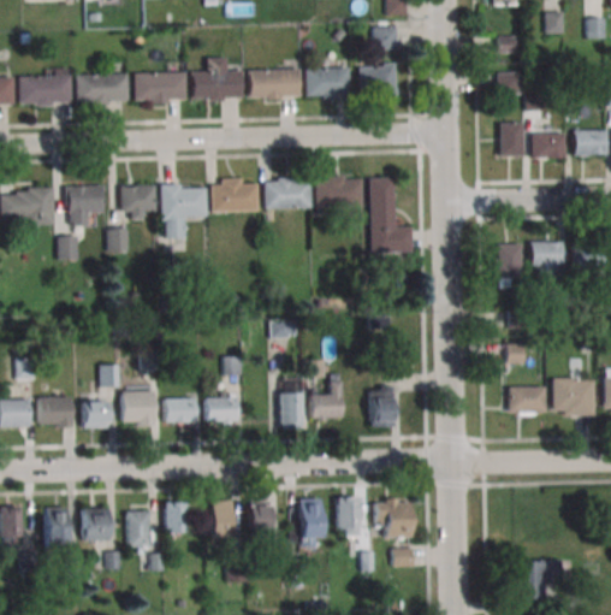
[(405,0),(405,15),(386,15),(386,0),(405,0)]
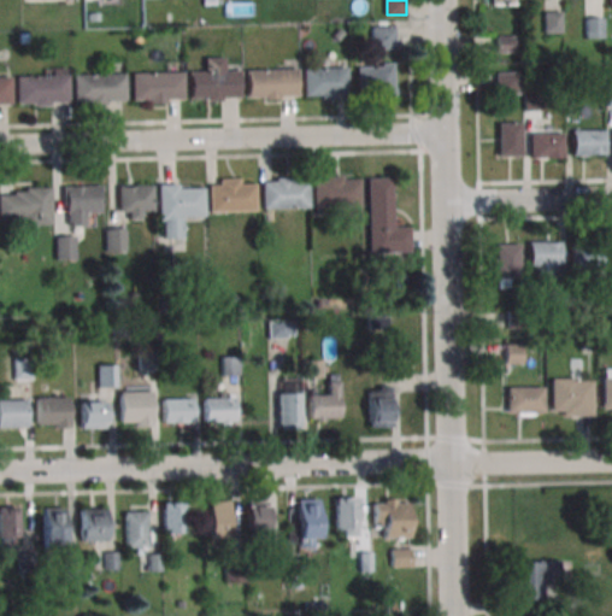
[(547,12),(547,34),(565,34),(565,12),(547,12)]
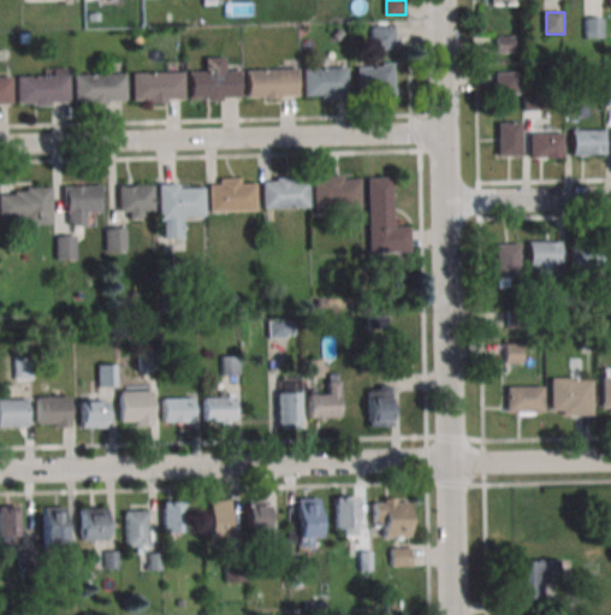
[(588,39),(606,39),(606,17),(588,17),(588,39)]
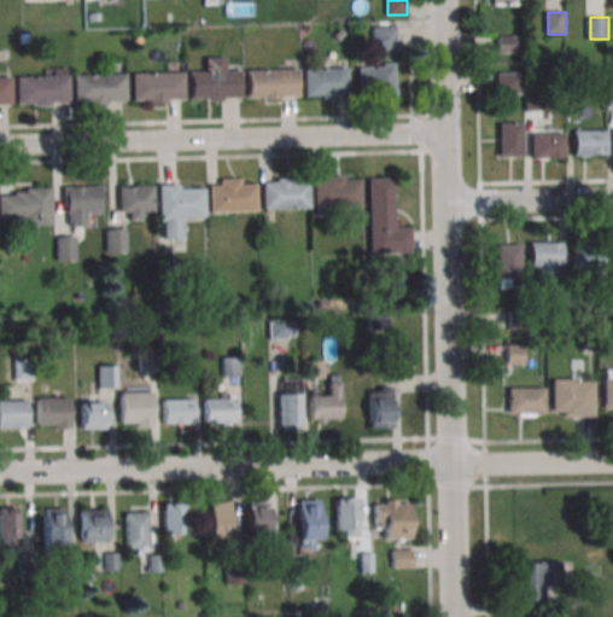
[(398,27),(375,27),(375,50),(398,50),(398,27)]
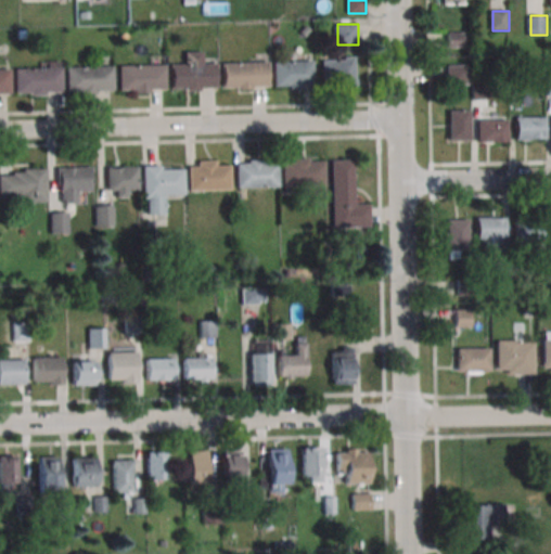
[(307,38),(312,31),(308,27),(302,34),(307,38)]
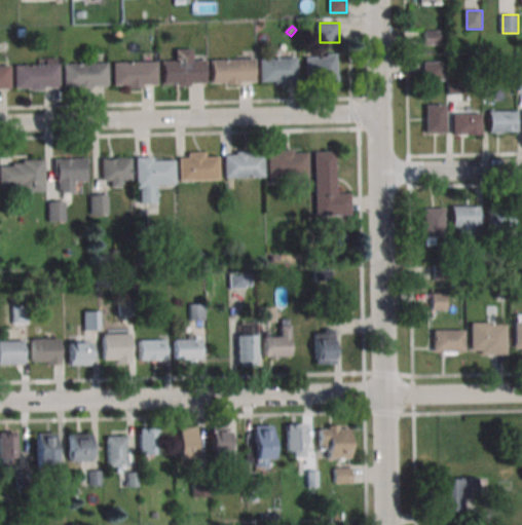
[(441,31),(442,45),(426,45),(426,32),(441,31)]
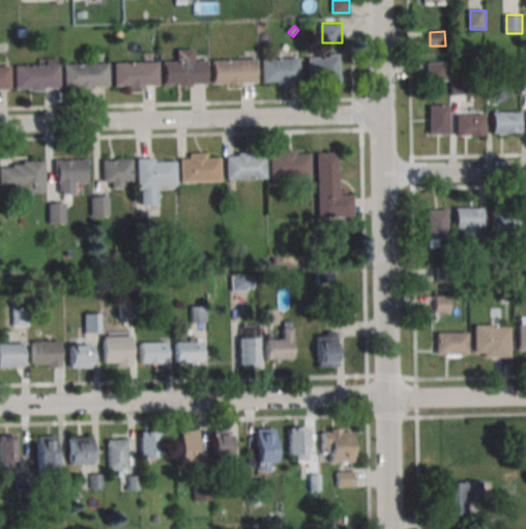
[(165,62),(179,62),(179,50),(196,50),(196,61),(210,61),(210,85),(166,86),(165,62)]
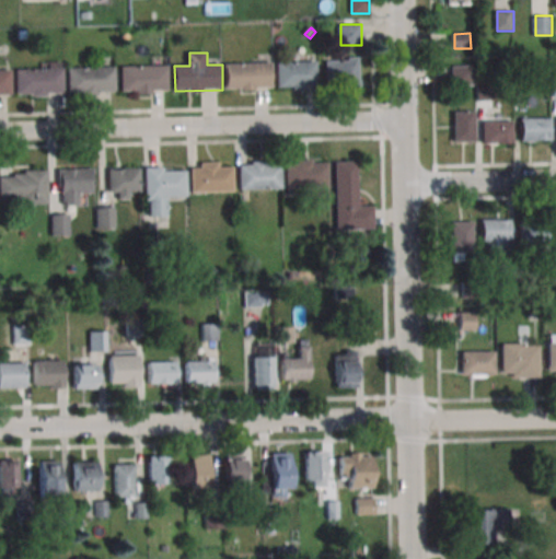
[(360,59),(328,59),(328,86),(360,86),(360,59)]
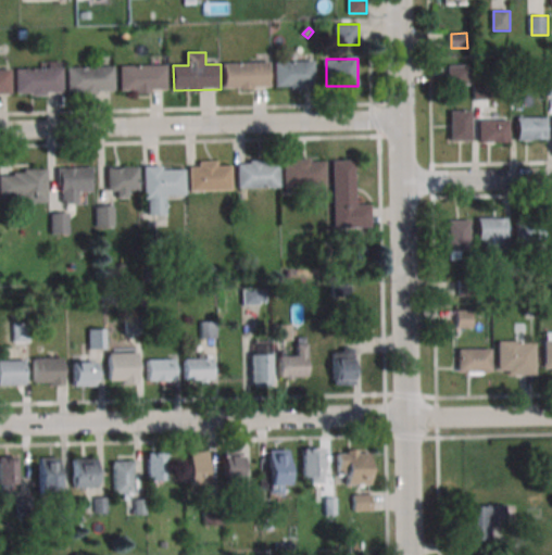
[(277,88),(316,88),(316,61),(277,61),(277,88)]
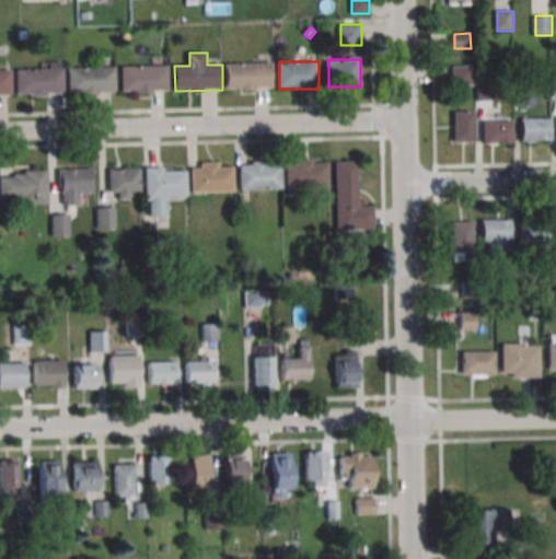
[(227,65),(275,62),(275,86),(228,89),(227,65)]
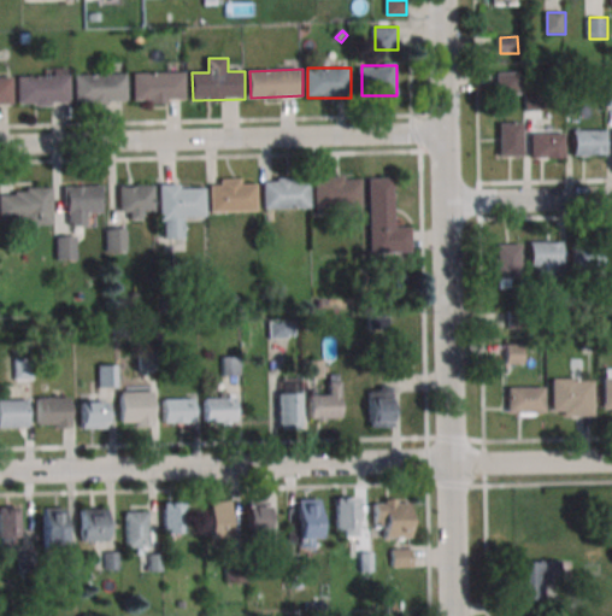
[(135,75),(187,72),(188,100),(170,100),(170,104),(152,105),(152,100),(136,100),(135,75)]
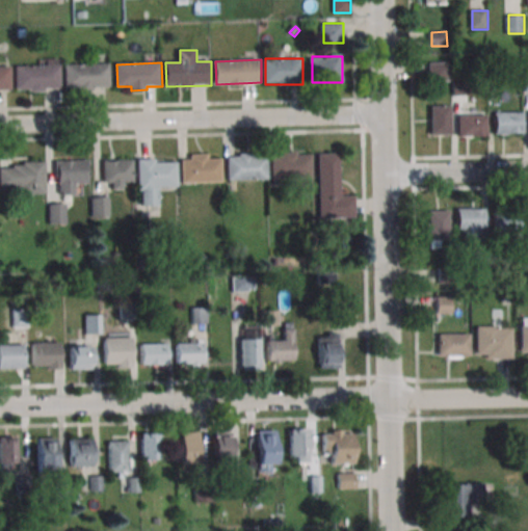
[(450,62),(450,81),(429,81),(429,62),(450,62)]
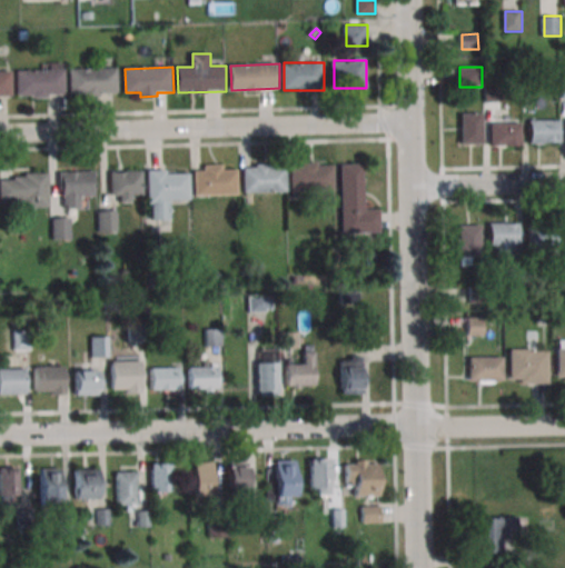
[(70,70),(118,69),(119,93),(101,93),(101,97),(87,98),(87,93),(70,95),(70,70)]
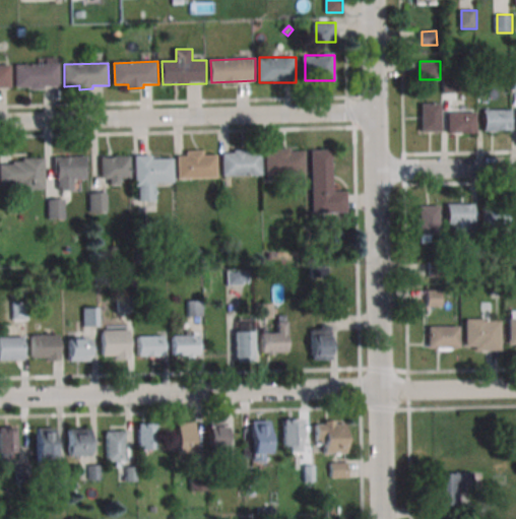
[(15,65),(60,64),(60,86),(45,86),(45,90),(31,90),(31,87),(16,87),(15,65)]
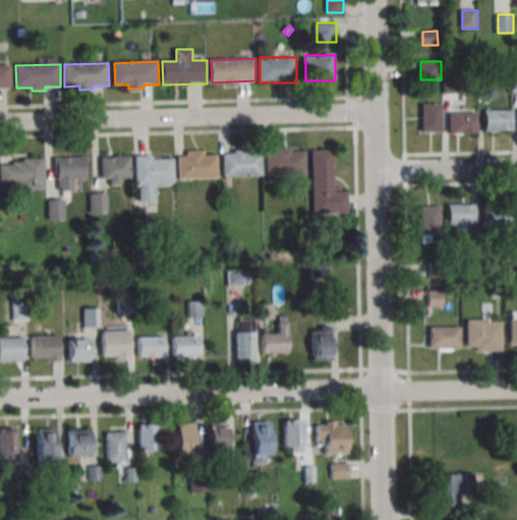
[(0,65),(11,65),(12,89),(0,89),(0,65)]
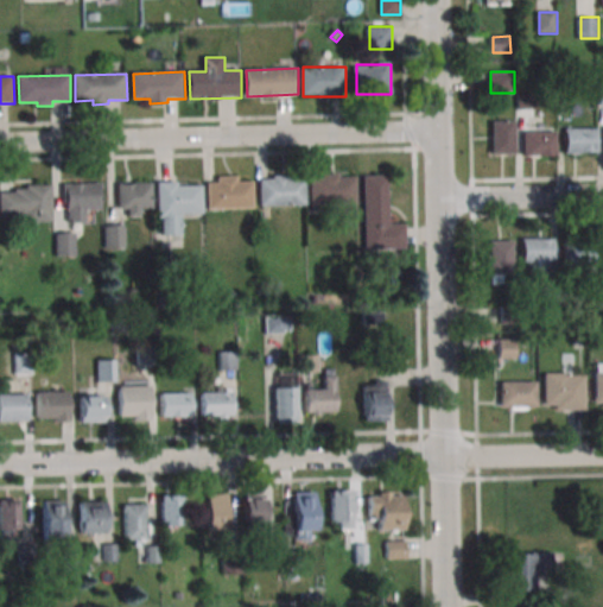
[(538,109),(538,94),(519,95),(519,111),(538,109)]
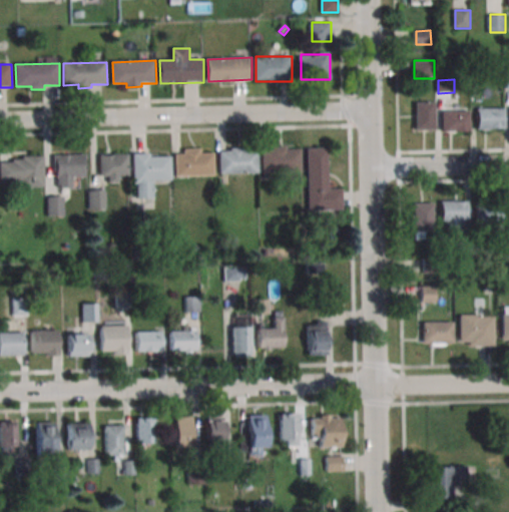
[(437,130),(437,101),(417,101),(417,130),(437,130)]
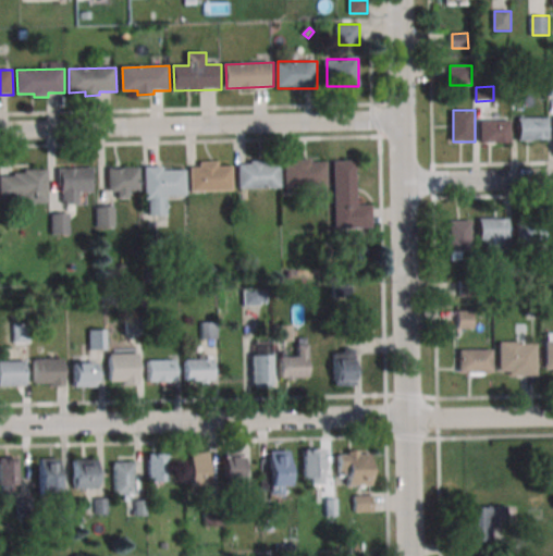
[(548,118),(549,139),(520,140),(519,119),(548,118)]
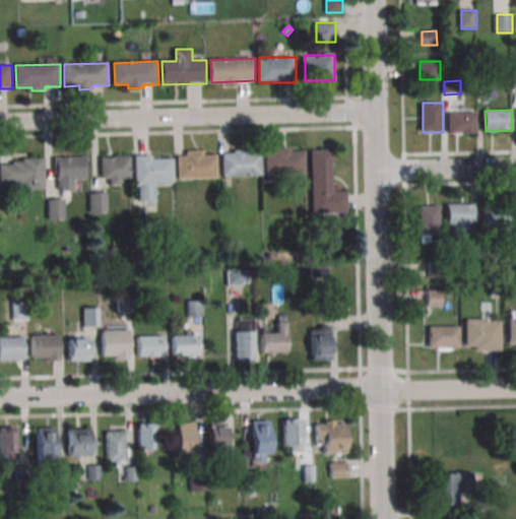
[(476,113),(476,133),(451,134),(450,114),(476,113)]
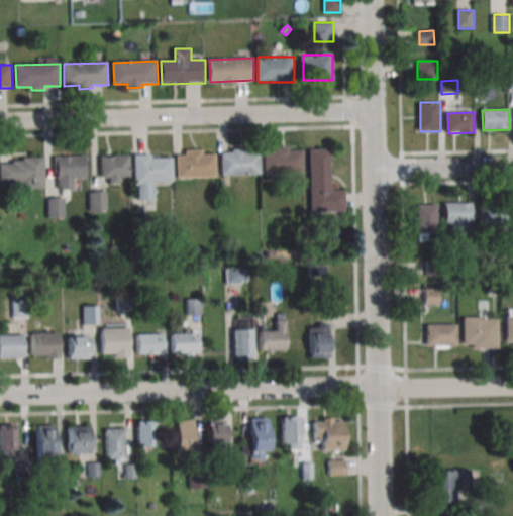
[(266,151),(276,151),(276,146),(291,146),(291,150),(305,149),(306,174),(266,175),(266,151)]
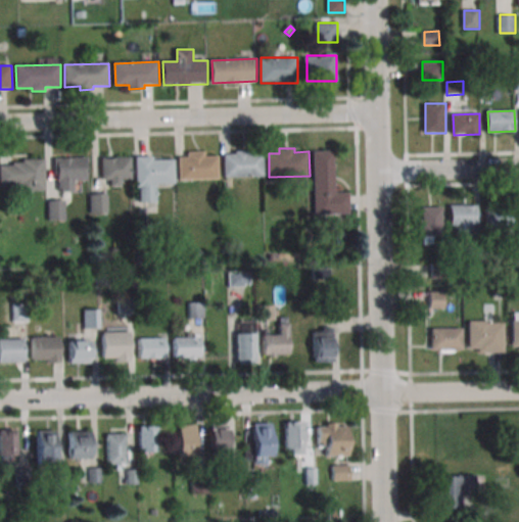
[(225,154),(235,154),(235,149),(250,149),(250,153),(265,153),(266,178),(225,179),(225,154)]
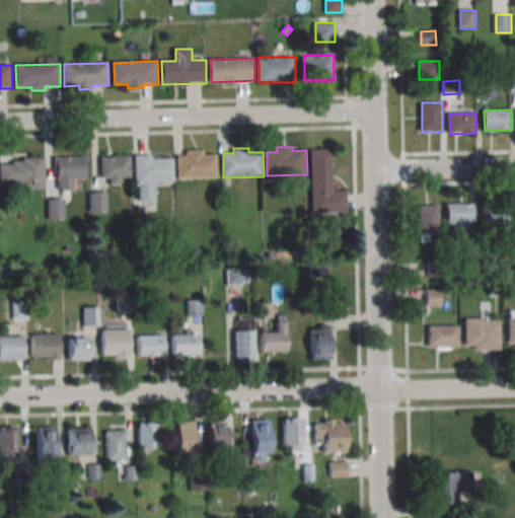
[(313,212),(347,212),(347,191),(334,191),(334,149),(312,149),(313,212)]
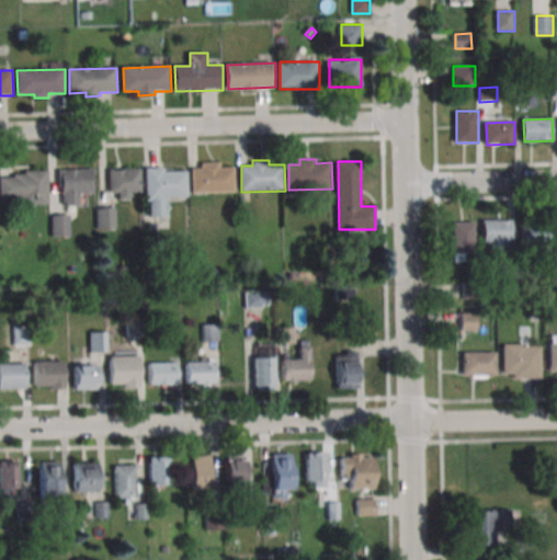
[(192,169),(204,169),(204,163),(219,163),(219,168),(236,167),(237,193),(193,194),(192,169)]
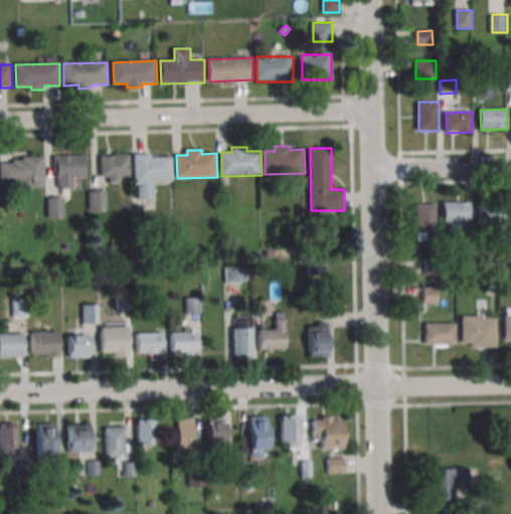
[(134,154),(151,154),(151,158),(172,157),(173,180),(154,180),(155,199),(136,199),(134,154)]
